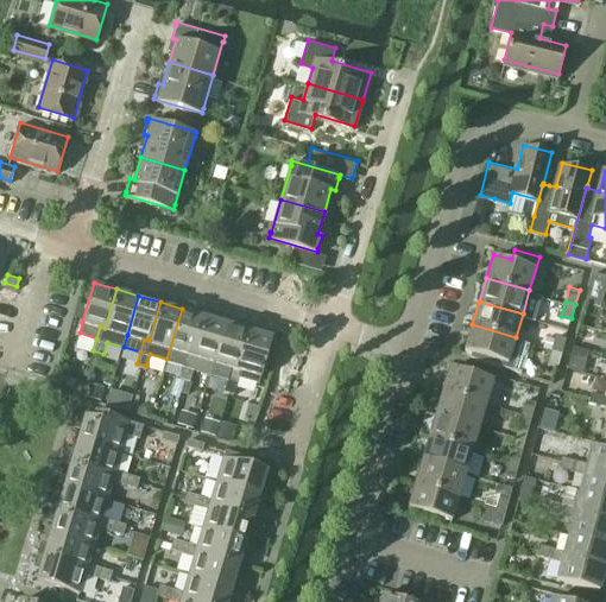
[(182,309),(166,359),(184,365),(188,353),(193,354),(204,315),(182,309)]
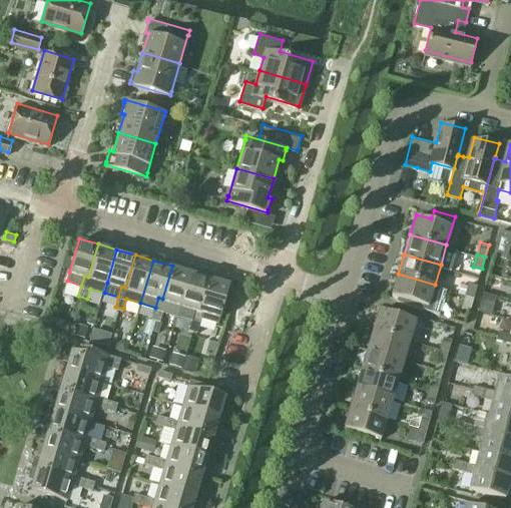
[(155,308),(152,318),(156,319),(160,320),(163,311),(177,315),(180,305),(190,272),(172,266),(162,299),(158,298),(155,308)]
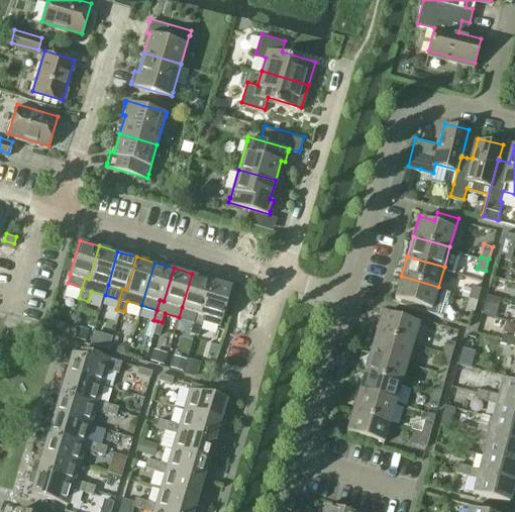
[(182,307),(179,317),(193,321),(190,331),(199,333),(202,323),(203,319),(205,313),(201,312),(210,279),(192,274),(182,307)]
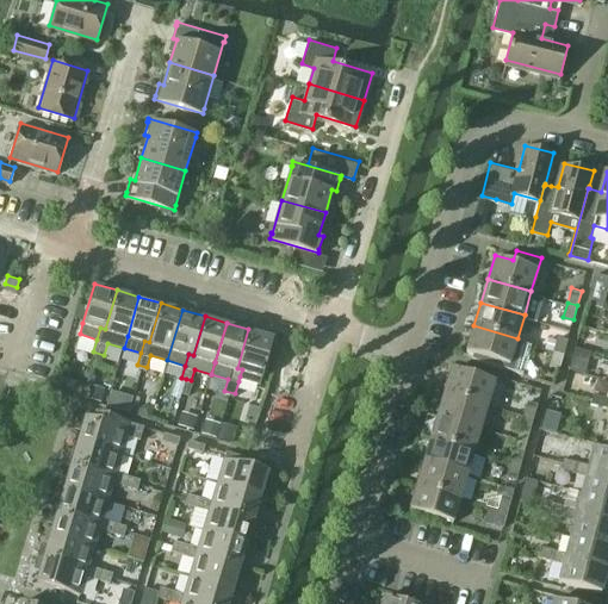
[(473,325),(467,349),(473,352),(472,356),(525,372),(532,343),(517,338),(473,325)]
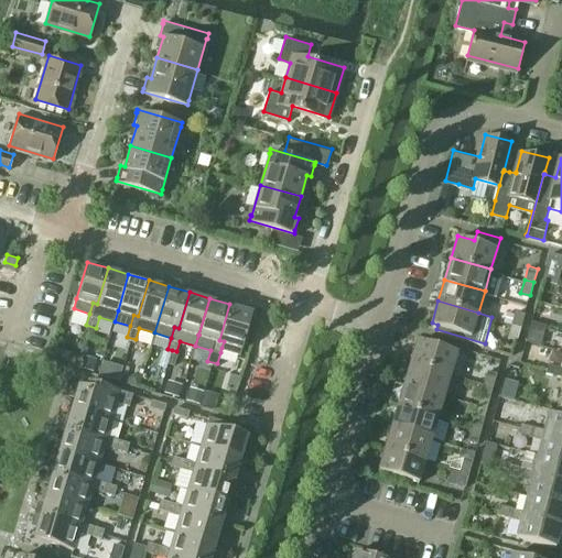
[(229,304),(219,340),(224,341),(222,348),(240,353),(254,310),(229,304)]
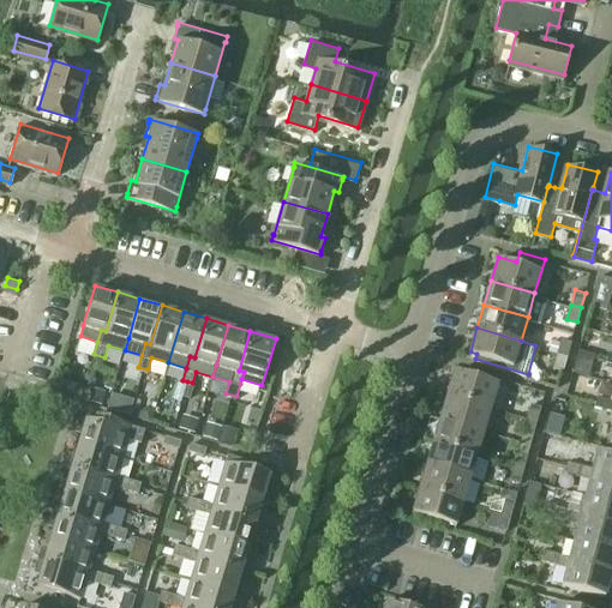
[(562,337),(558,350),(568,353),(573,339),(562,337)]
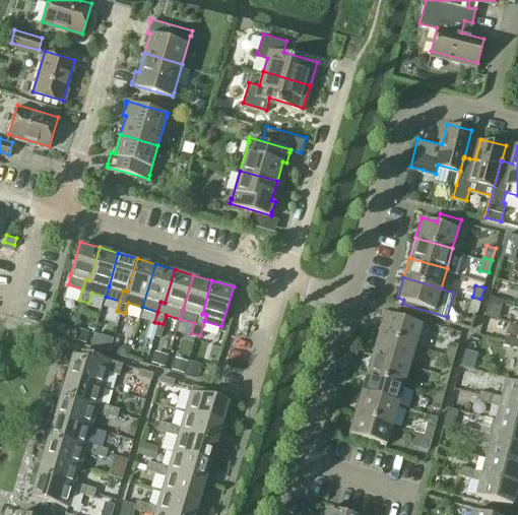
[(469,310),(477,312),(480,299),(472,297),(469,310)]
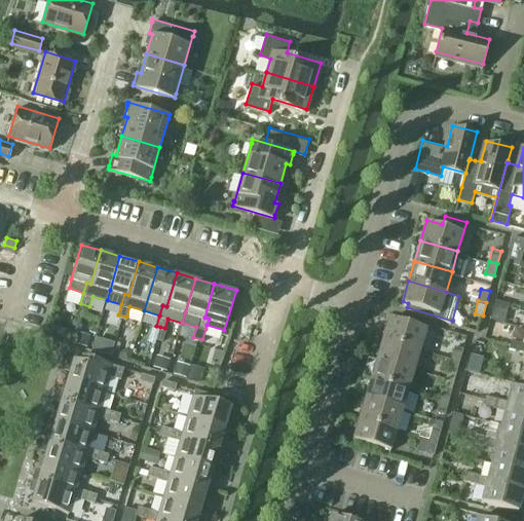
[(389,315),(383,336),(421,347),(427,327),(389,315)]
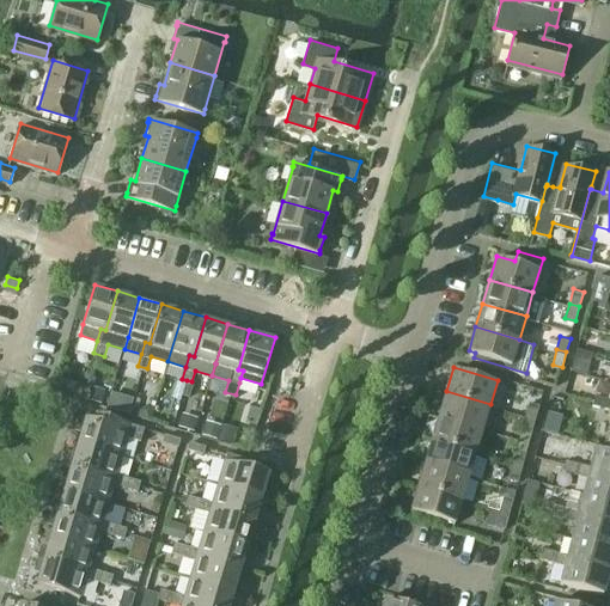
[(446,391),(440,415),(483,428),(490,404),(446,391)]
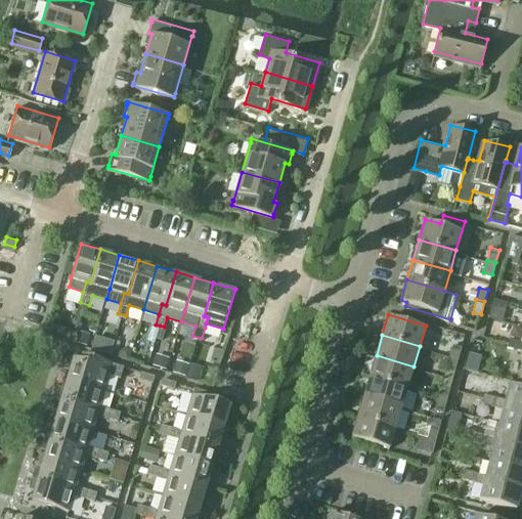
[(508,345),(518,347),(520,339),(510,336),(508,345)]
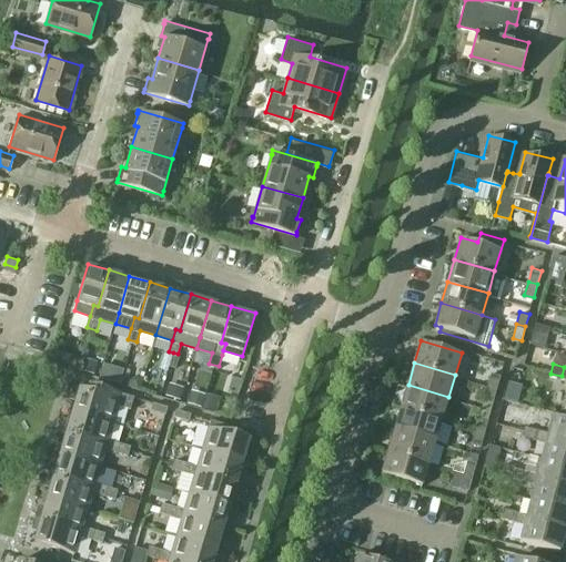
[(492,370),(488,385),(497,387),(501,374),(492,370)]
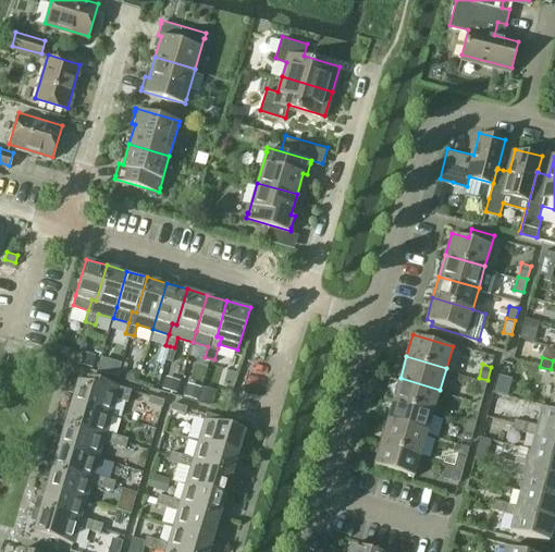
[(76,387),(72,401),(112,413),(116,396),(128,400),(132,388),(88,375),(86,381),(73,378),(71,385),(76,387)]
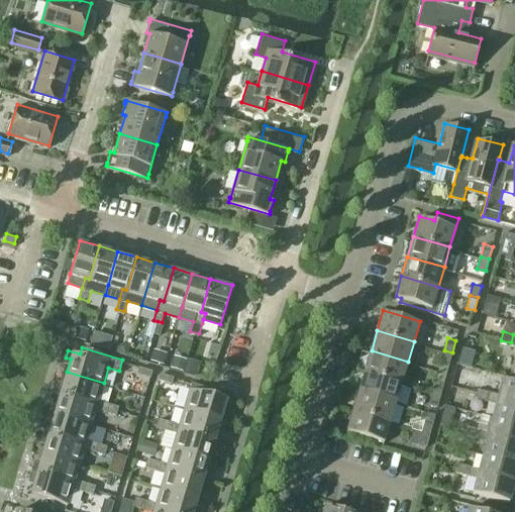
[(372,350),(366,370),(402,381),(408,362),(372,350)]
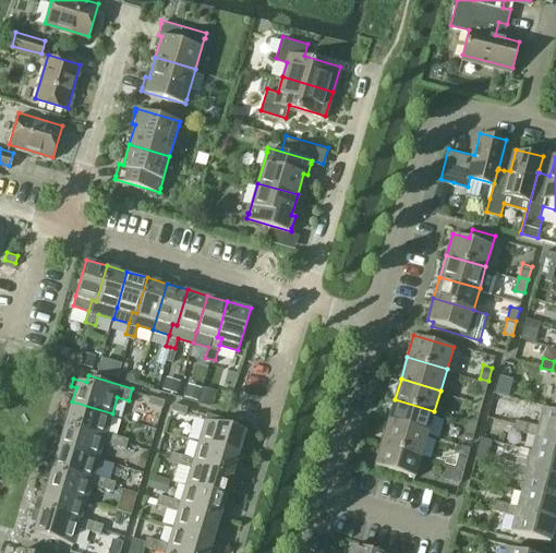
[(475,392),(485,394),(488,381),(480,379),(475,392)]
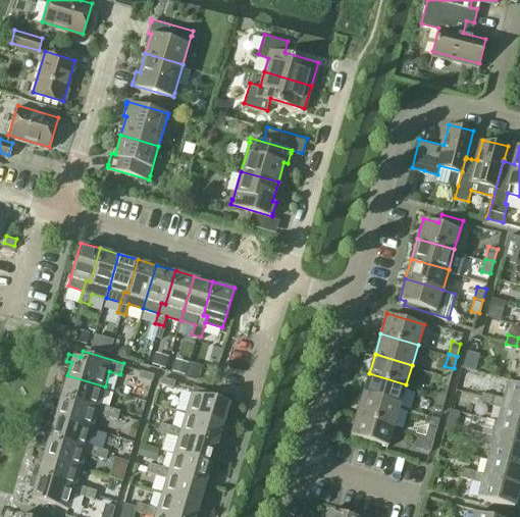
[(171,367),(185,371),(188,359),(175,355),(171,367)]
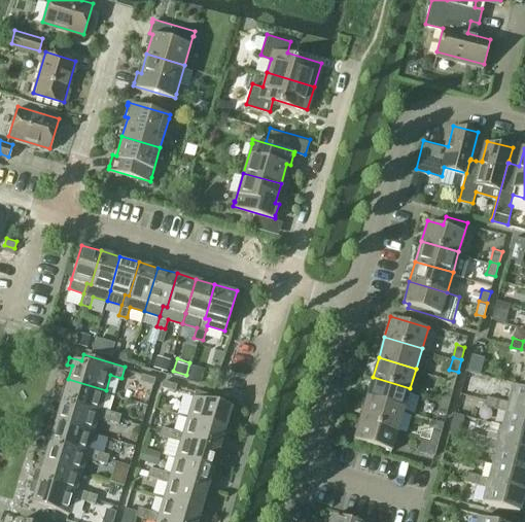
[(188,376),(203,380),(206,367),(191,362),(188,376)]
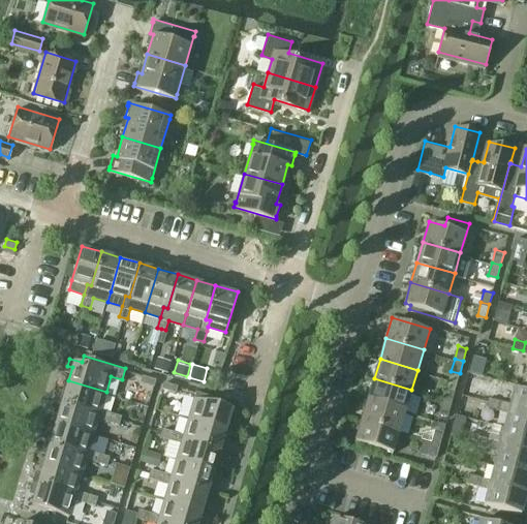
[(141,380),(155,383),(157,377),(143,373),(141,380)]
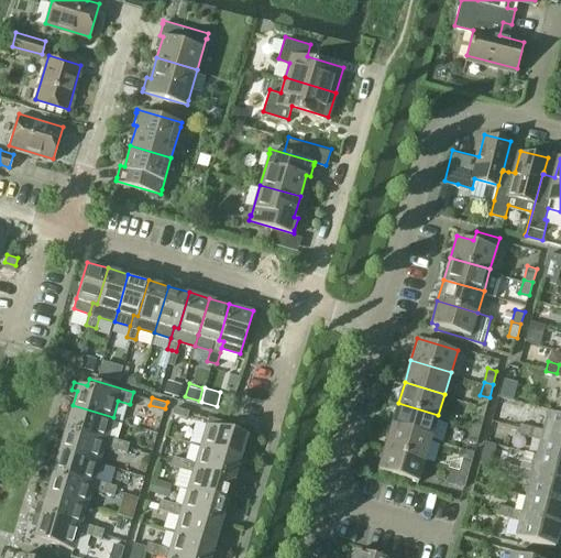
[(398,403),(392,425),(431,436),(438,415),(398,403)]
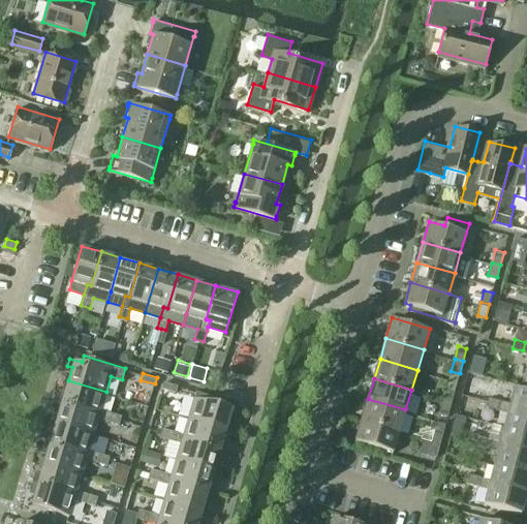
[(164,379),(162,387),(177,391),(178,384),(164,379)]
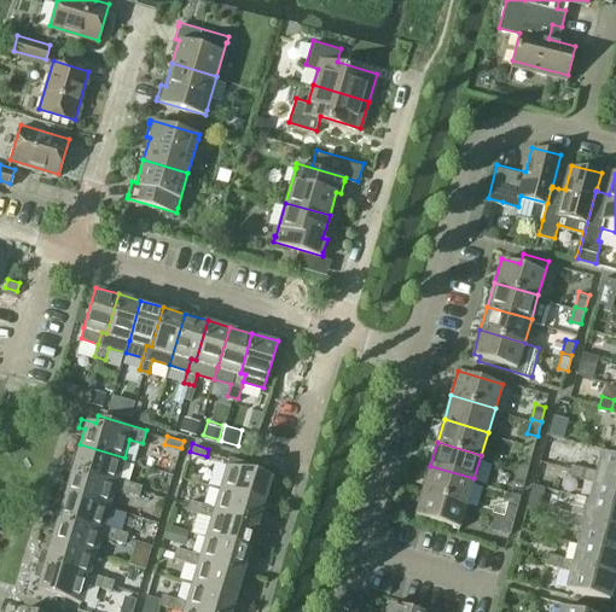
[(117,482),(116,487),(128,490),(131,479),(118,477),(125,458),(80,444),(75,461),(69,459),(68,466),(117,482)]
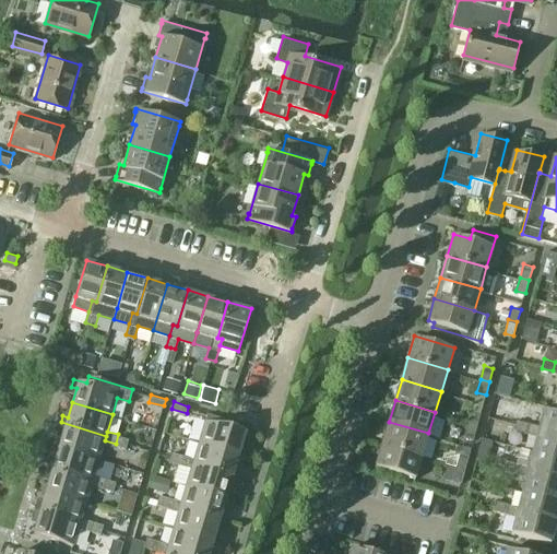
[(514,427),(537,434),(538,428),(556,433),(556,411),(544,408),(540,424),(517,419),(514,427)]
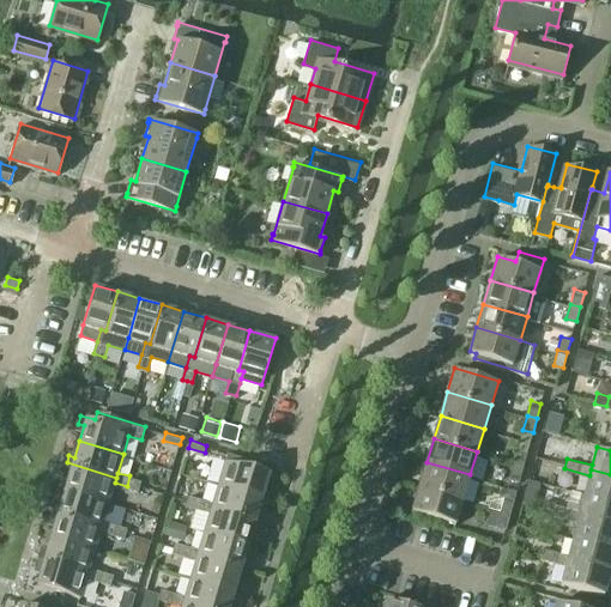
[(518,448),(514,462),(524,465),(528,450),(518,448)]
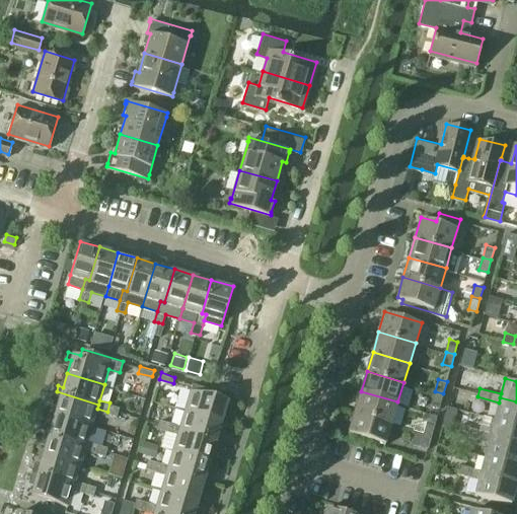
[(186,409),(222,420),(226,406),(231,408),(233,400),(207,392),(208,386),(193,382),(186,409)]
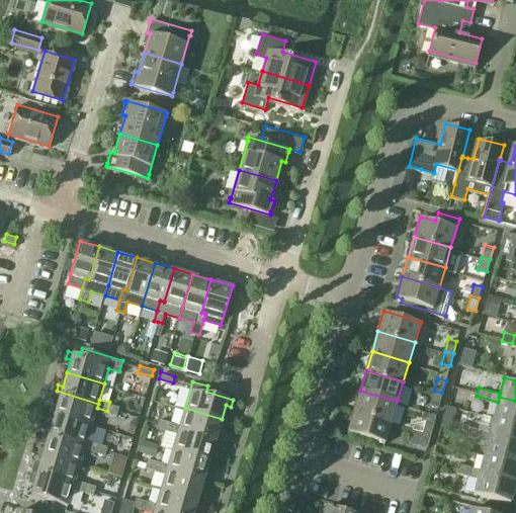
[(59,399),(55,413),(92,423),(97,408),(98,404),(57,391),(55,398),(59,399)]
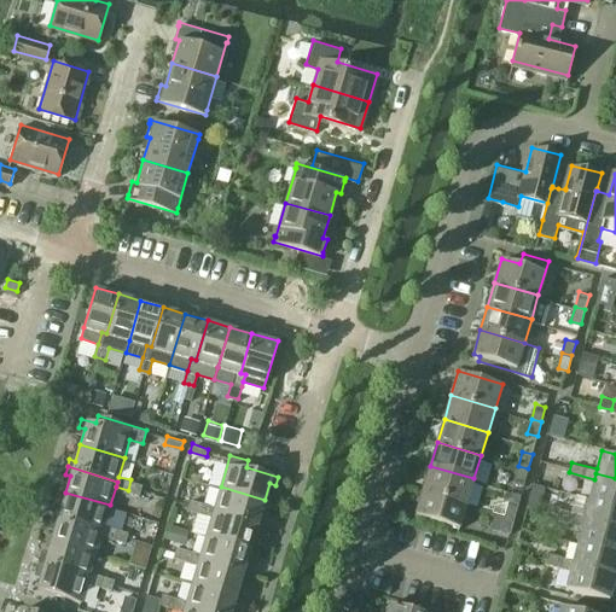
[(430,466),(423,490),(466,502),(474,478),(430,466)]
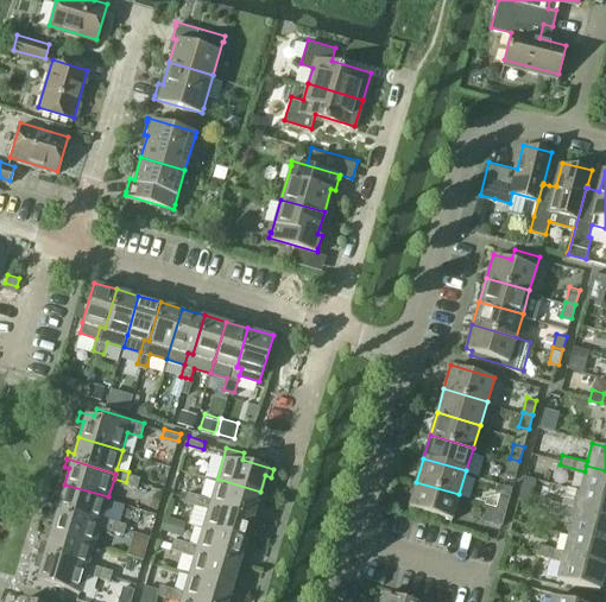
[(505,473),(516,476),(519,461),(510,458),(505,473)]
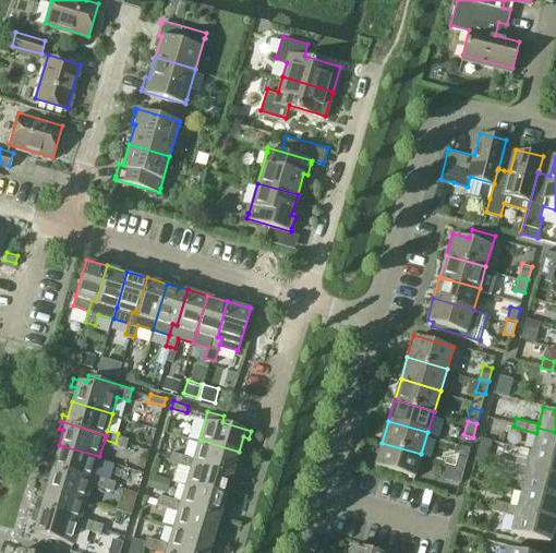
[(555,432),(538,428),(536,433),(532,448),(555,454),(555,432)]
